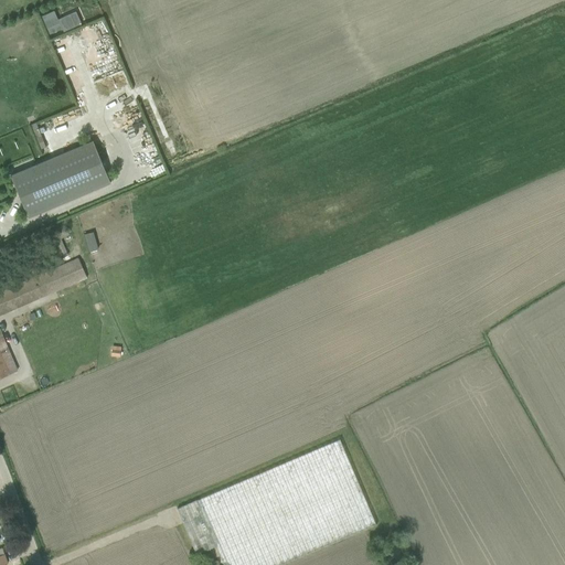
[(10,176),(27,219),(112,185),(95,141),(10,176)]
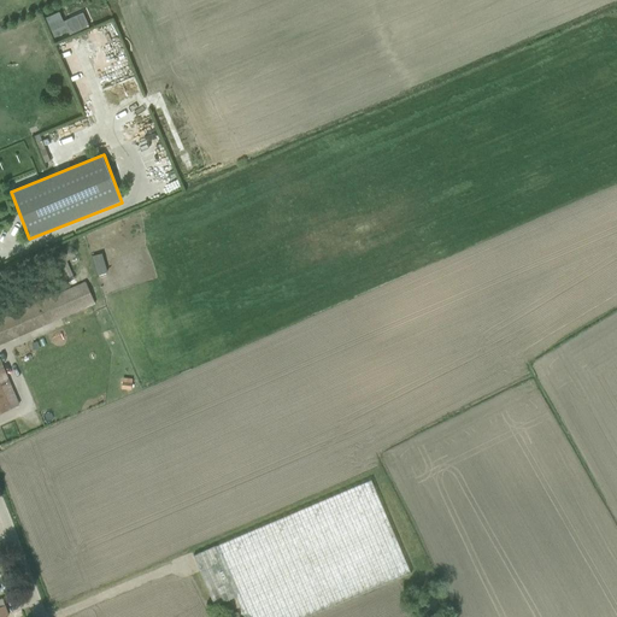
[(151,189),(170,182),(166,170),(146,176),(151,189)]
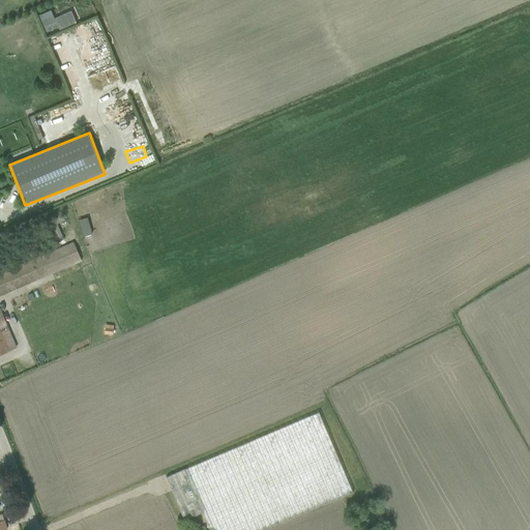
[(0,297),(83,263),(74,242),(0,272),(0,297)]
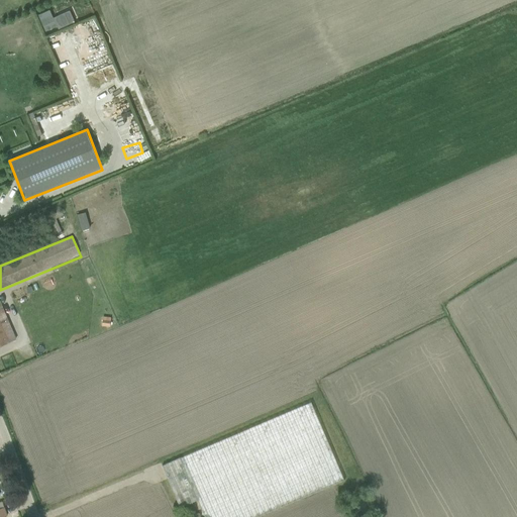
[(0,345),(16,338),(0,300),(0,345)]
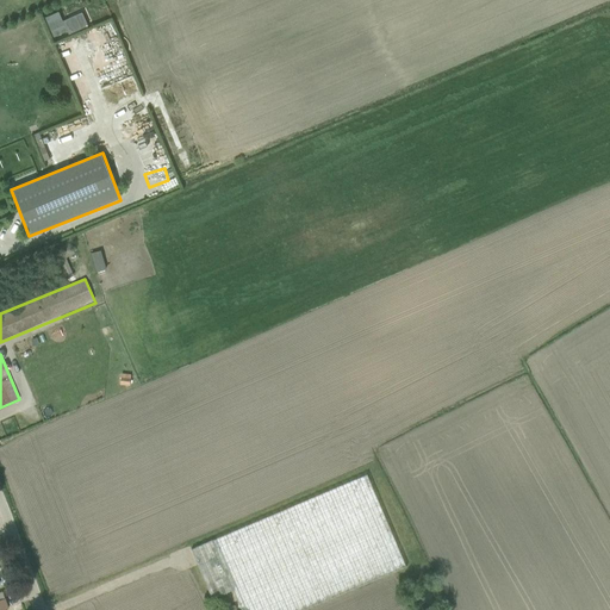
[(234,609),(303,609),(406,568),(369,479),(207,545),(234,609)]
